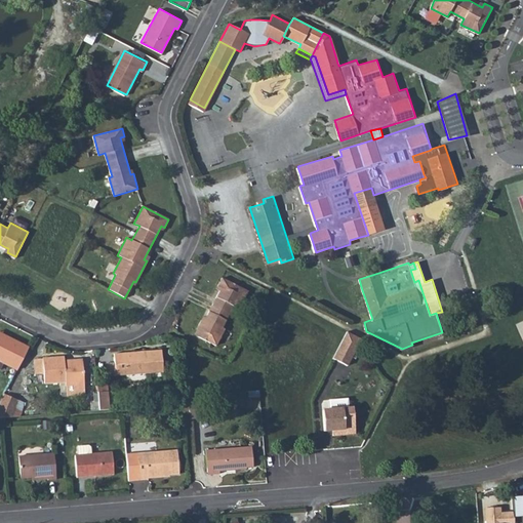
[(248,289),(223,276),(218,284),(222,286),(219,289),(206,316),(204,320),(201,318),(194,332),(215,344),(225,327),(222,326),(233,305),(239,308),(248,289)]
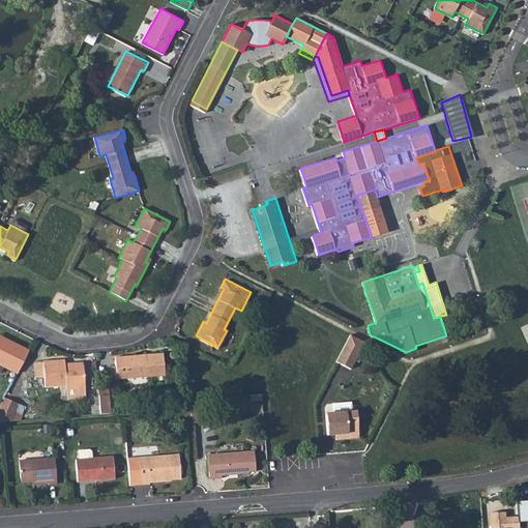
[(0,338),(12,344),(15,342),(0,333),(0,338)]
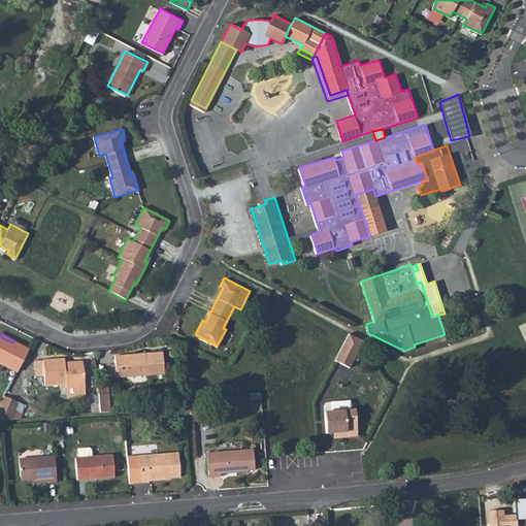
[(363,339),(349,332),(335,359),(350,366),(354,357),(358,359),(361,352),(358,351),(363,339)]
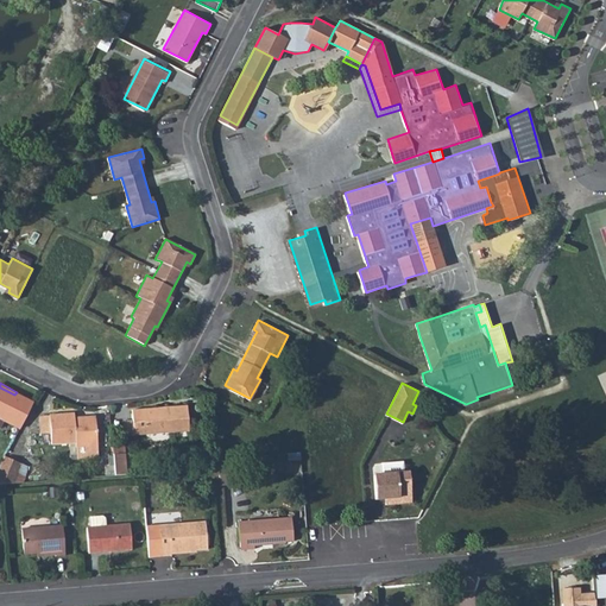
[(0,387),(0,423),(4,418),(20,427),(33,401),(17,392),(14,395),(0,387)]
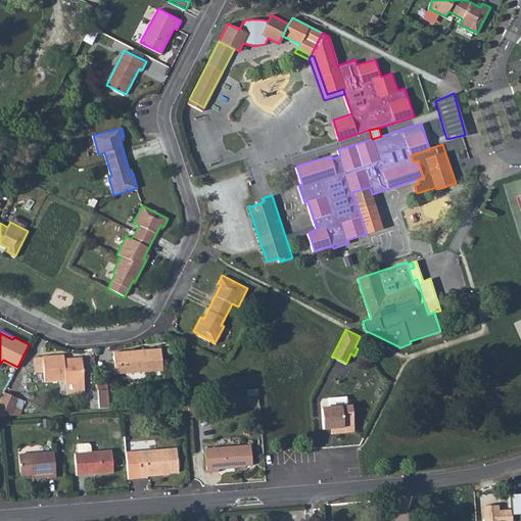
[(113,361),(114,373),(161,369),(160,347),(112,351),(113,361)]
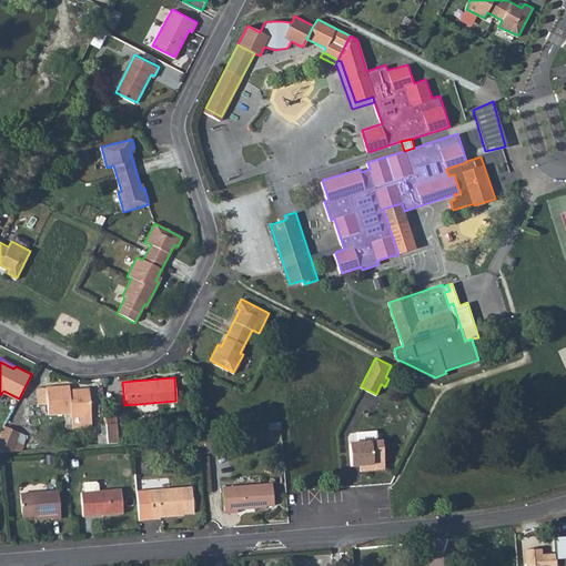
[(44,387),(46,405),(47,412),(69,411),(70,415),(71,425),(91,424),(91,416),(89,394),(89,387),(74,388),(74,392),(69,392),(69,390),(68,385),(44,387)]
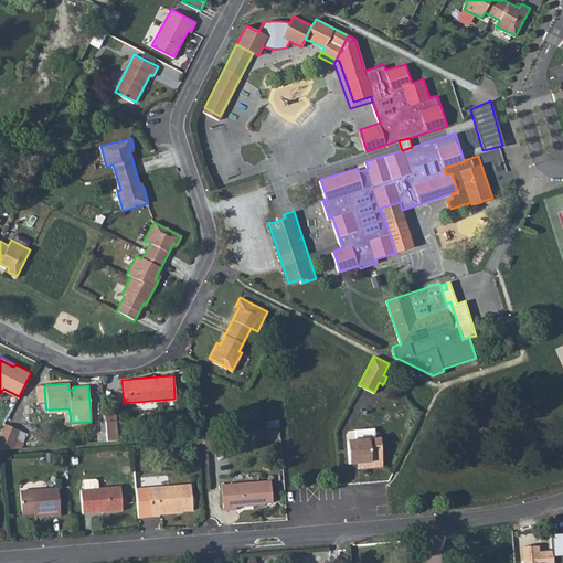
[(44,385),(34,386),(35,404),(45,403),(44,385)]
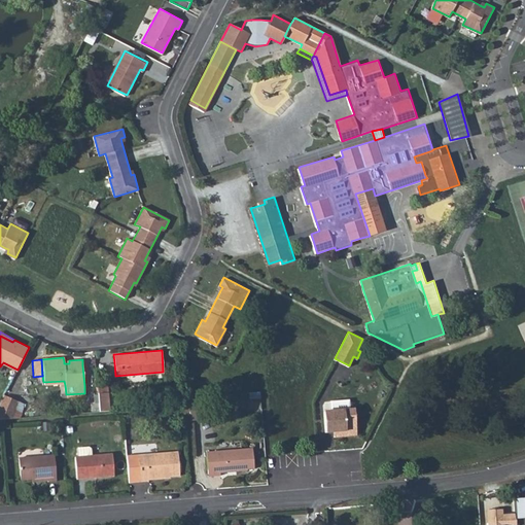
[(114,363),(105,363),(106,376),(115,376),(114,363)]
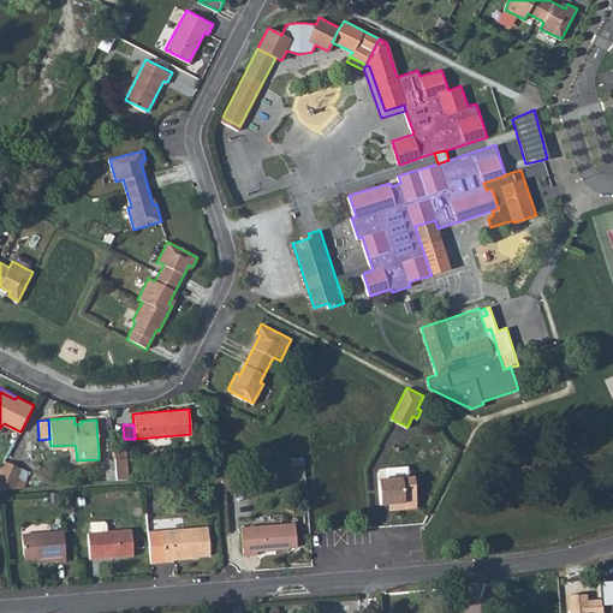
[(111,427),(96,427),(99,451),(112,450),(111,427)]
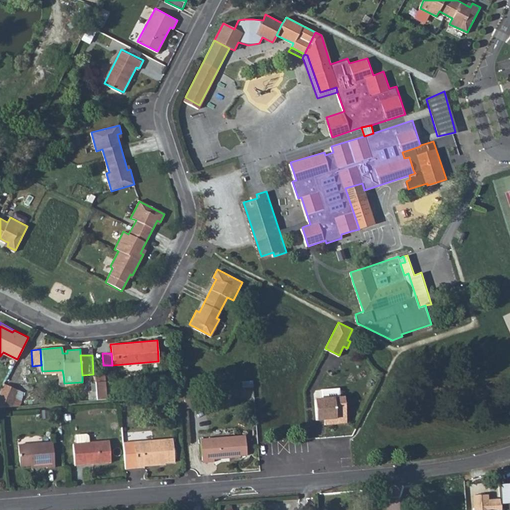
[(94,381),(95,398),(104,398),(103,381),(94,381)]
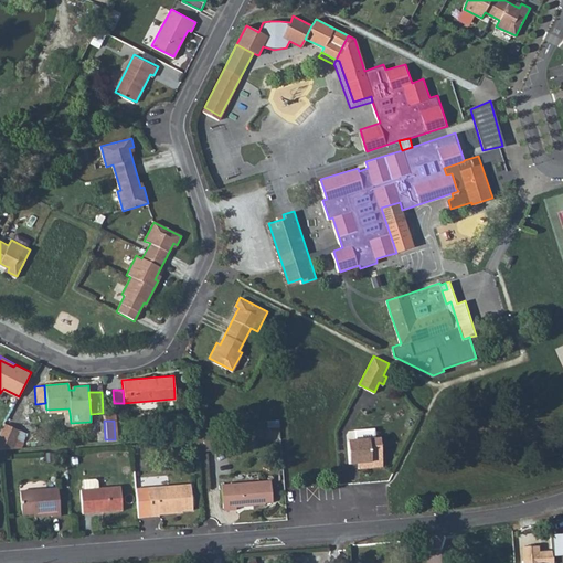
[(0,433),(0,448),(11,447),(19,431),(6,424),(0,433)]
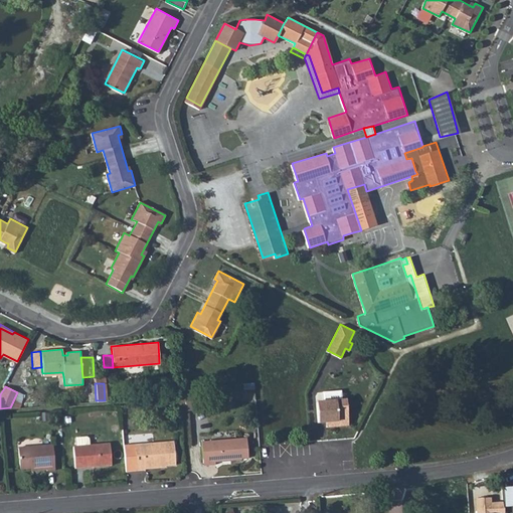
[(327,421),(349,419),(347,397),(317,399),(319,422),(327,421)]
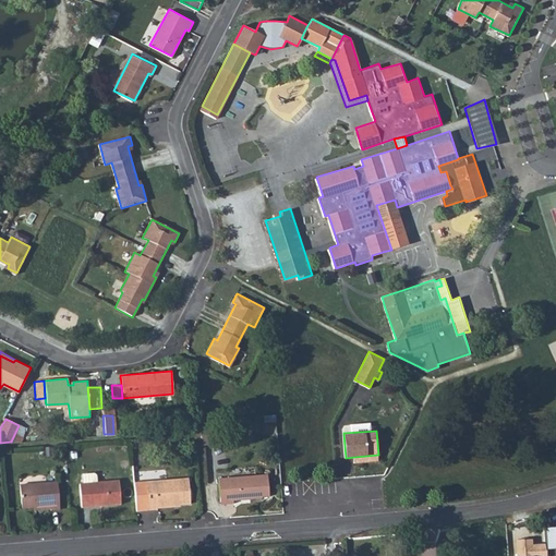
[(81,482),(82,506),(122,503),(120,479),(98,481),(98,473),(96,472),(83,472),(84,482),(81,482)]
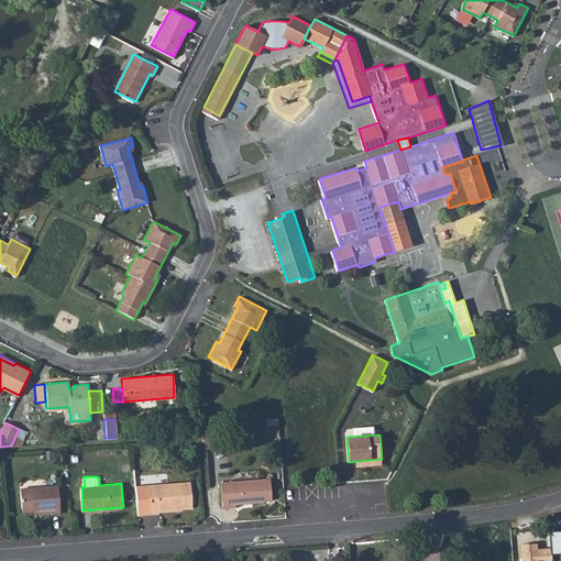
[(222,482),(224,508),(235,507),(235,505),(265,503),(266,501),(273,501),(271,479),(222,482)]
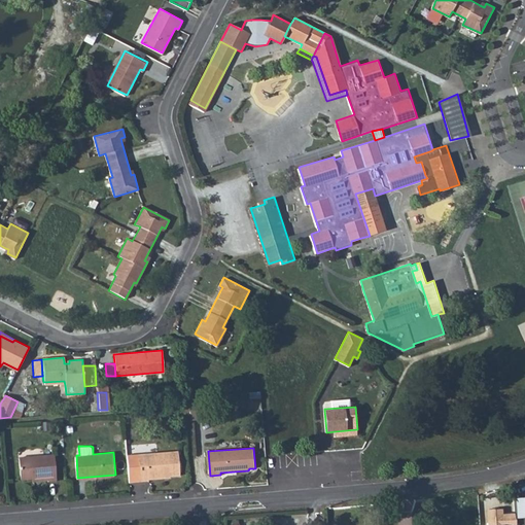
[(138,453),(140,481),(149,480),(149,478),(181,475),(179,450),(138,453)]
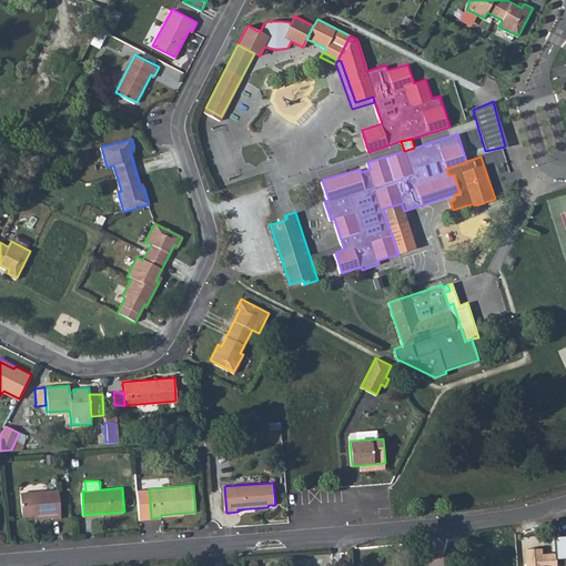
[(36,515),(52,514),(53,516),(53,518),(62,517),(60,493),(22,495),(24,515),(36,515)]
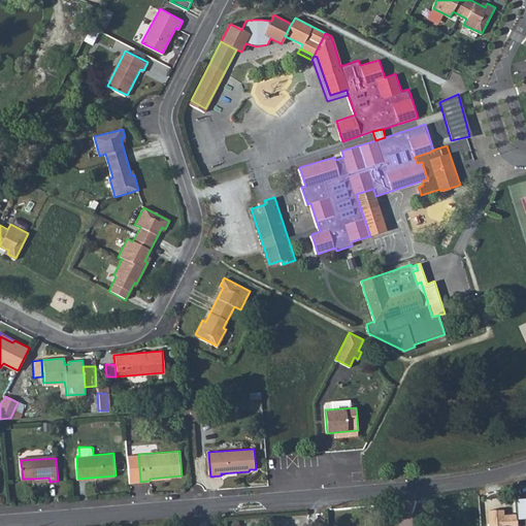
[(525,496),(517,497),(518,513),(518,517),(525,517),(525,496)]
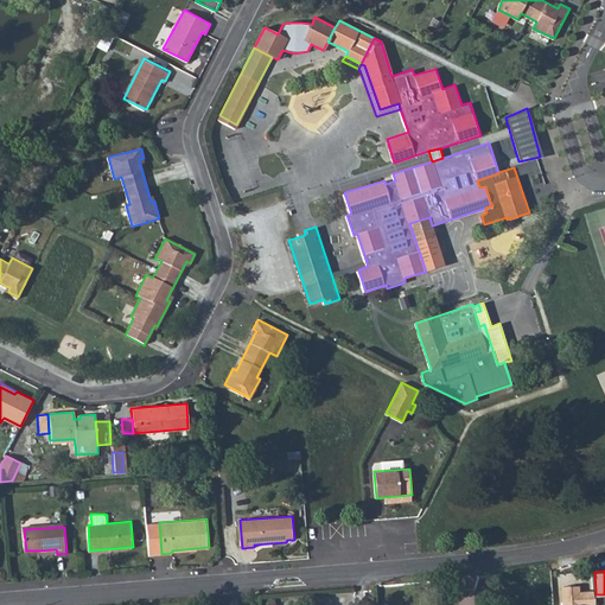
[(562,600),(580,599),(580,596),(585,596),(585,590),(580,591),(580,584),(561,584),(562,600)]
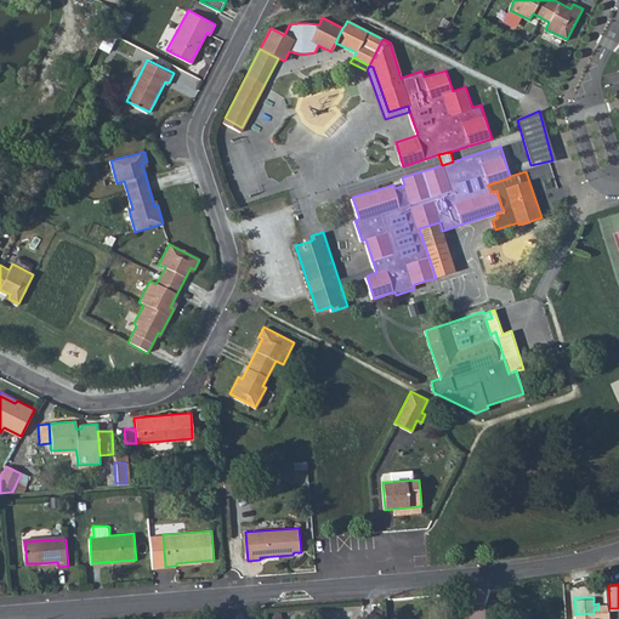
[(575,614),(575,618),(602,618),(611,618),(609,608),(609,603),(598,603),(598,609),(594,609),(594,613),(575,614)]
